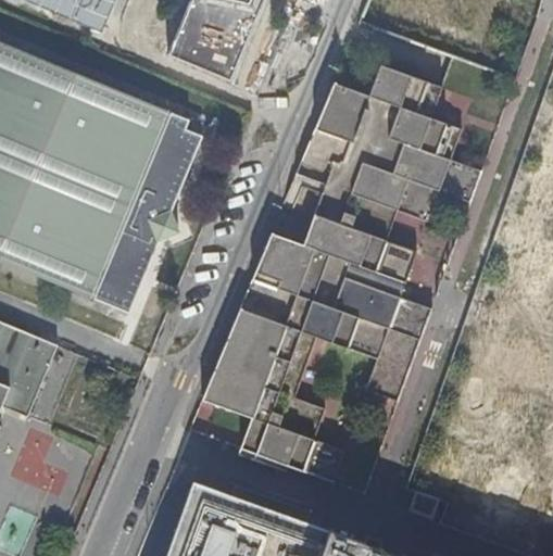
[(12,0),(101,29),(111,0),(12,0)]
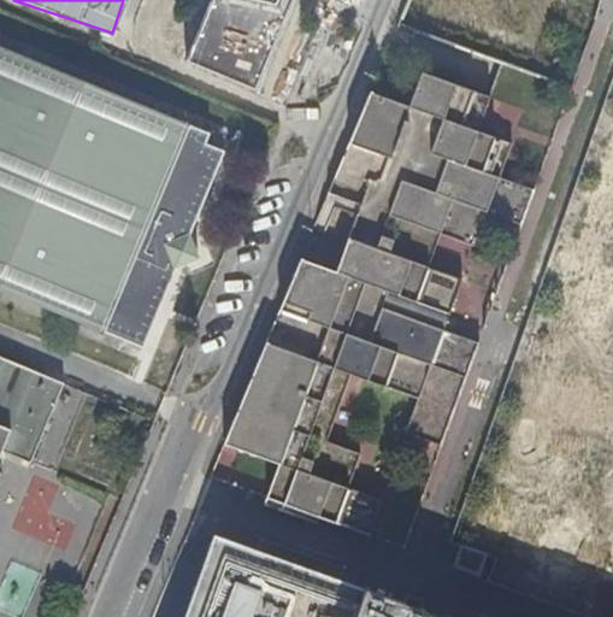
[(218,0),(192,64),(246,86),(282,0),(218,0)]
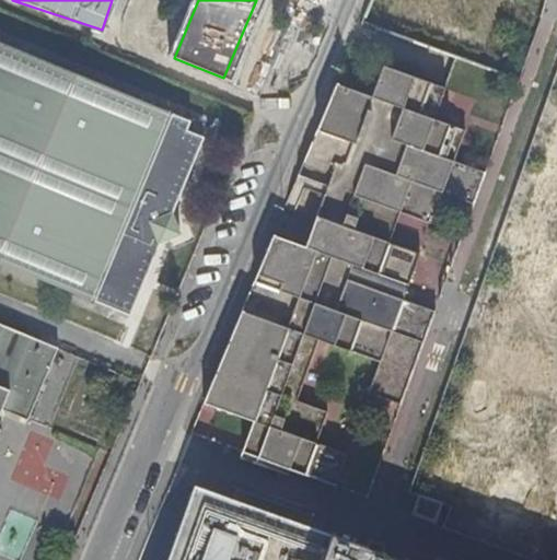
[(0,258),(129,313),(160,241),(181,233),(172,211),(206,127),(0,41),(0,258)]
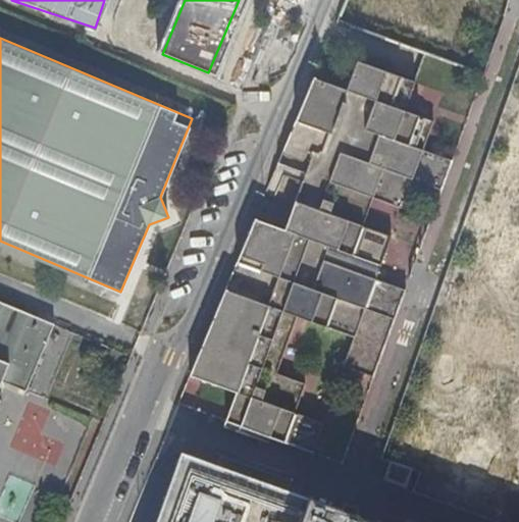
[(236,390),(224,418),(241,425),(311,454),(322,425),(295,414),(306,385),(277,373),(298,321),(355,344),(343,372),(374,385),(410,298),(380,286),(398,245),(370,232),(381,204),(410,215),(422,188),(451,199),(463,170),(434,159),(447,131),(417,117),(428,91),(354,60),(343,88),(313,74),(274,168),(304,180),(284,226),(255,214),(189,372),(236,390)]
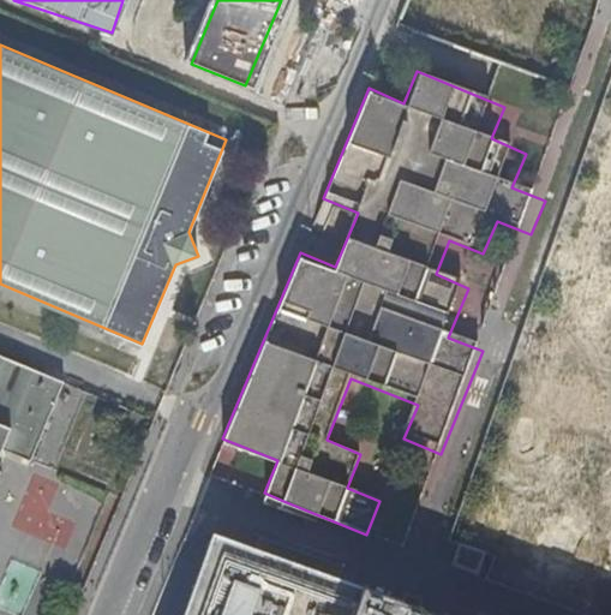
[(0,454),(3,449),(29,460),(61,381),(0,354),(0,454)]
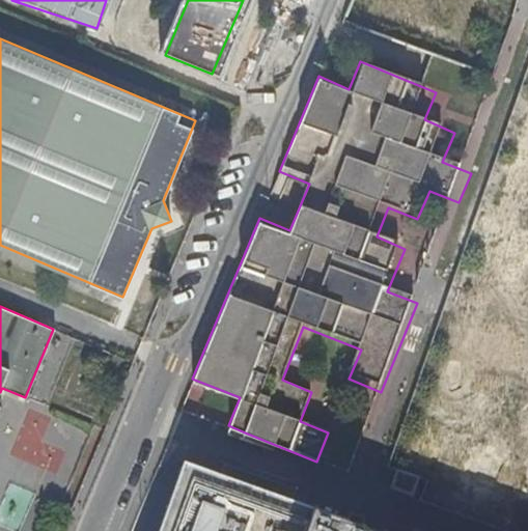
[(245,432),(228,425),(226,431),(243,438),(245,432)]
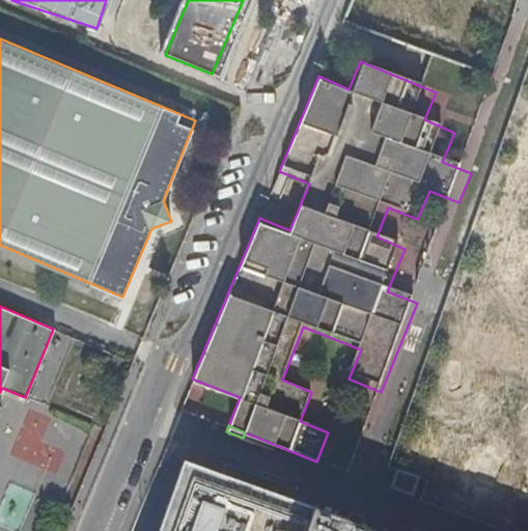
[(298,530),(303,519),(176,476),(156,530),(298,530)]
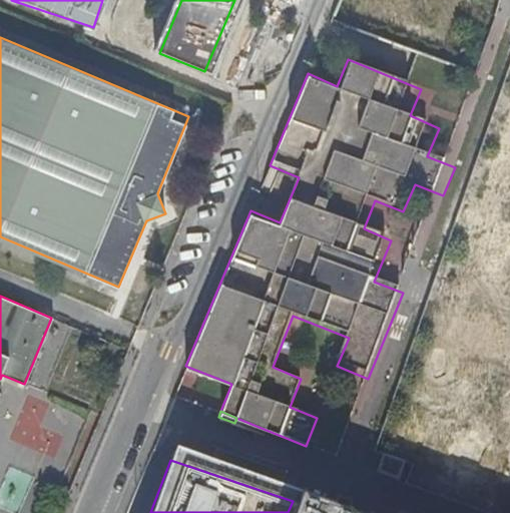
[(361,512),(297,489),(293,501),(288,512),(361,512)]
